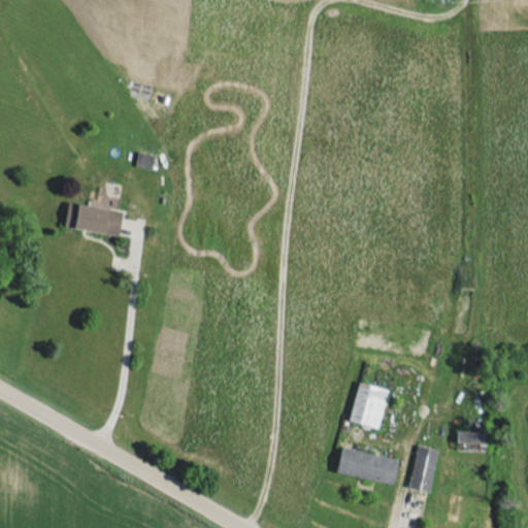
[(154,154),(136,151),(134,165),(151,168),(154,154)]
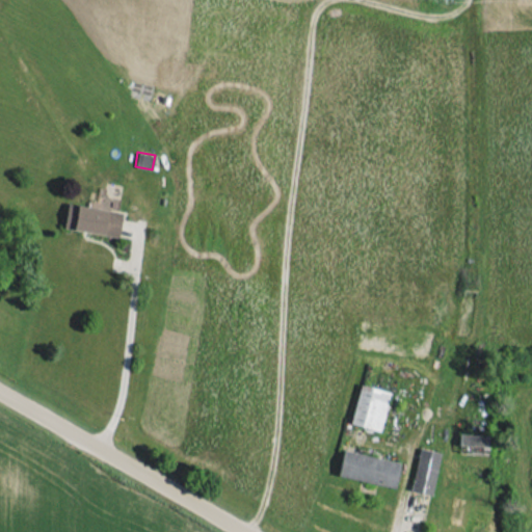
[(62,228),(117,237),(122,212),(68,203),(62,228)]
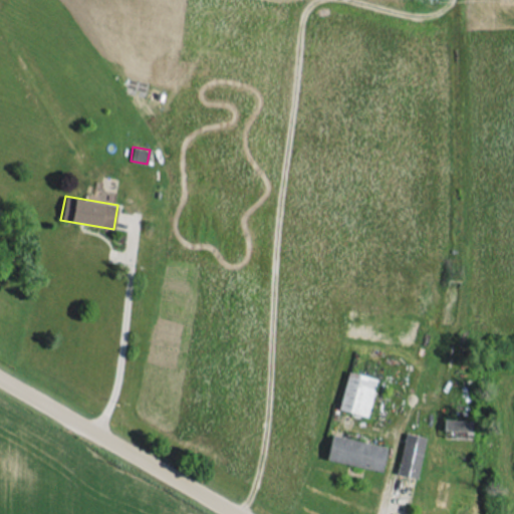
[(368,416),(375,377),(346,371),(338,410),(368,416)]
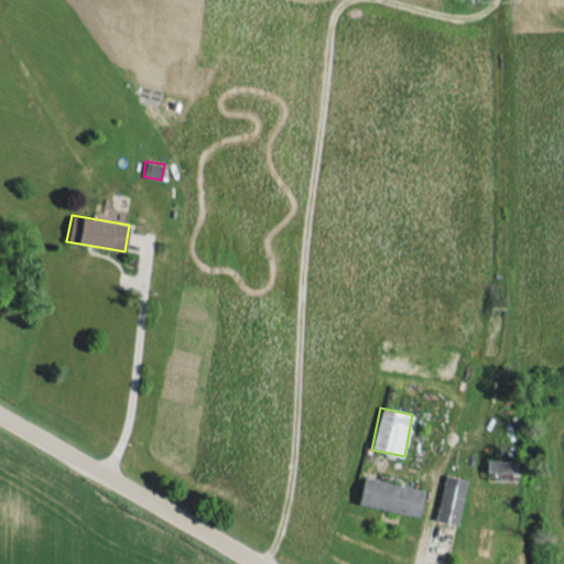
[(517,462),(487,459),(486,480),(516,481),(517,462)]
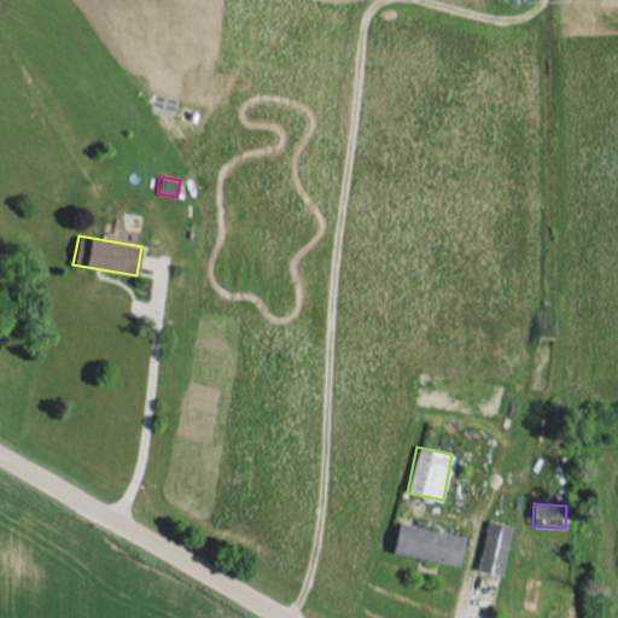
[(458,566),(464,537),(398,522),(391,552),(458,566)]
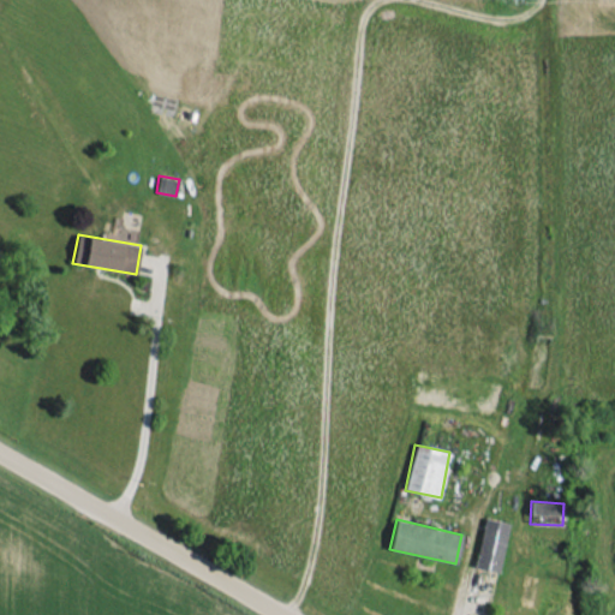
[(475,568),(500,572),(507,523),(483,519),(475,568)]
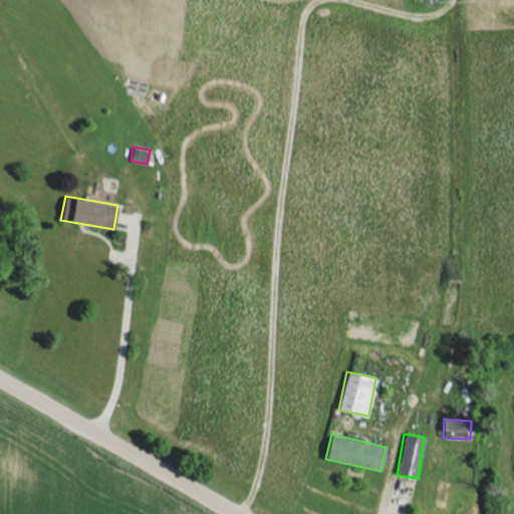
All buildings are outlined.
